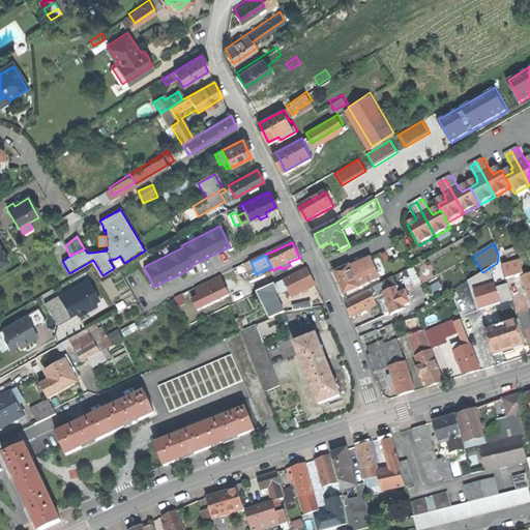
[(344,294),(379,278),(372,260),(351,268),(350,266),(334,272),(341,287),(344,294)]
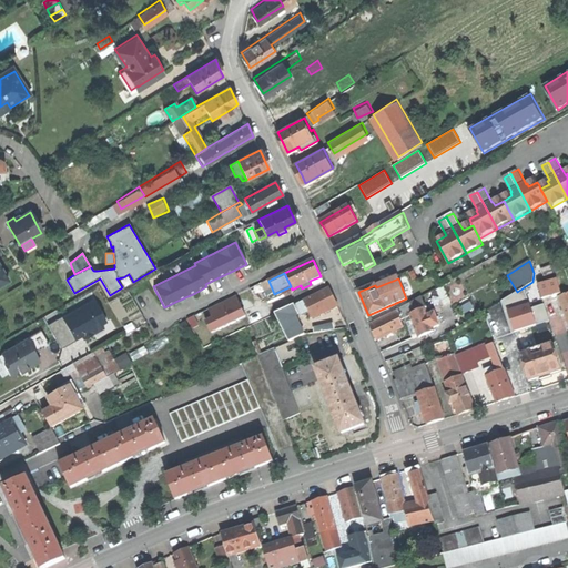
[(554,296),(563,293),(558,280),(539,285),(544,298),(554,296)]
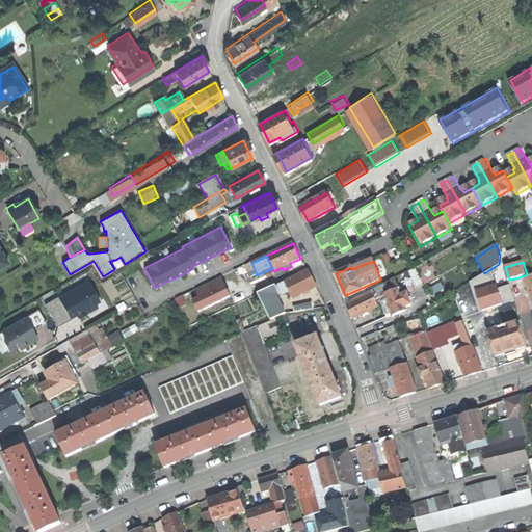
[(248,274),(255,270),(251,263),(244,266),(248,274)]
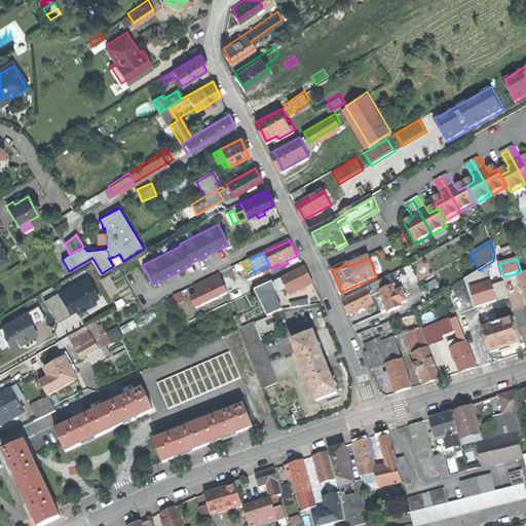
[(282,278),(285,285),(289,295),(305,287),(312,284),(304,267),(282,278)]
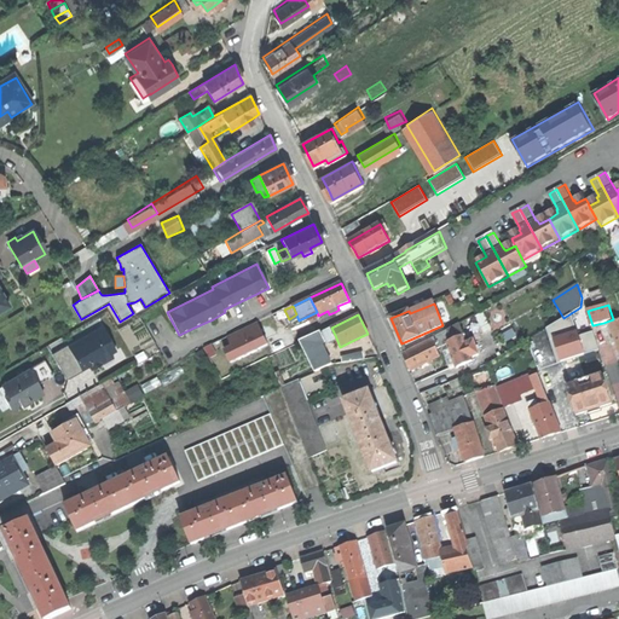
[(256,323),(227,337),(232,348),(238,360),(261,350),(258,343),(265,340),(256,323)]
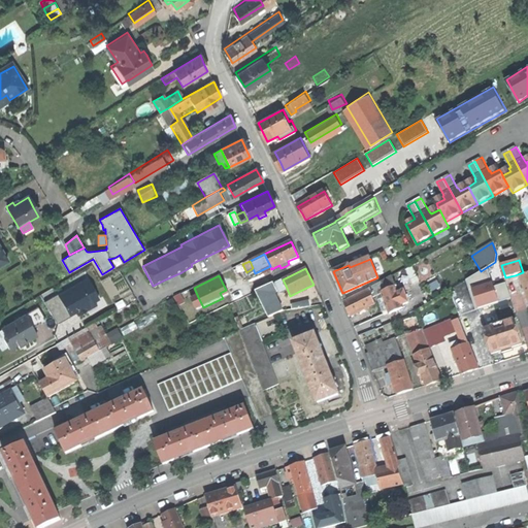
[(59,295),(69,314),(75,309),(76,311),(78,316),(87,310),(86,306),(94,301),(99,299),(87,278),(59,295)]
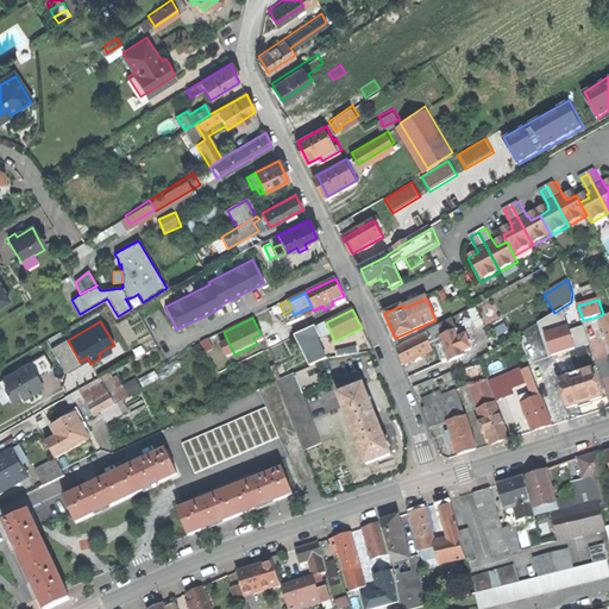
[(440,326),(445,336),(454,331),(451,321),(440,326)]
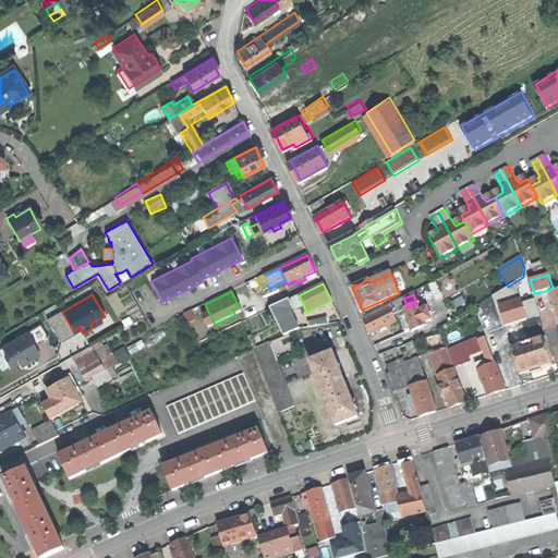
[(290,300),(293,306),(302,302),(299,295),(290,300)]
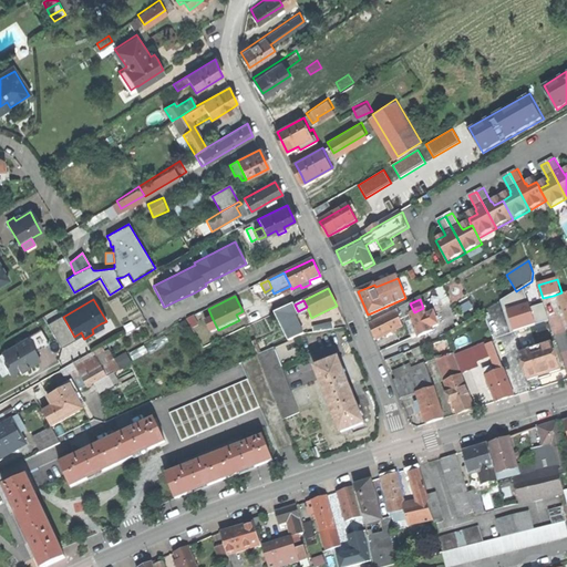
[(298,311),(295,305),(295,303),(275,312),(289,341),(297,338),(303,334),(294,313),(298,311)]
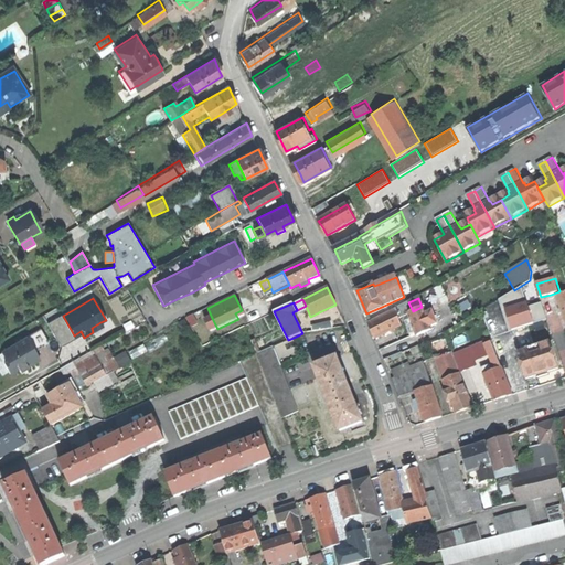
[(406,313),(413,311),(408,302),(394,311),(398,319),(407,315),(406,313)]
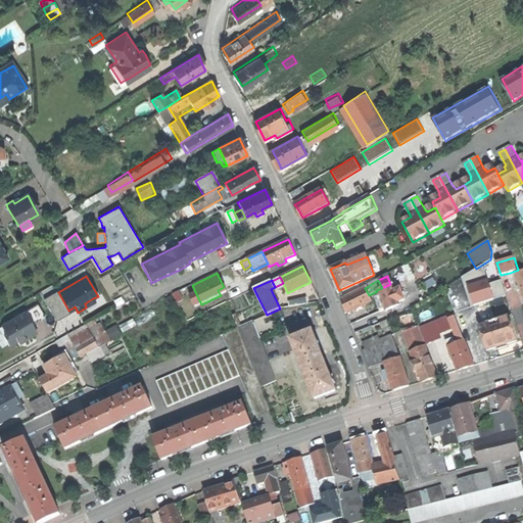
[(470,296),(473,305),(493,298),(488,281),(467,288),(470,296)]
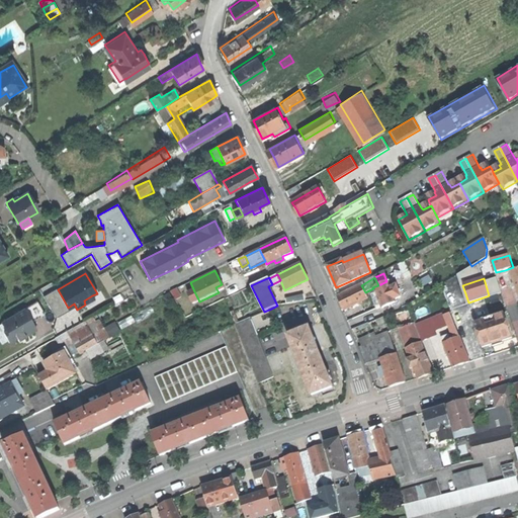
[(390,287),(386,281),(378,285),(372,287),(373,288),(374,292),(380,306),(381,308),(396,301),(395,299),(401,296),(396,285),(390,287)]
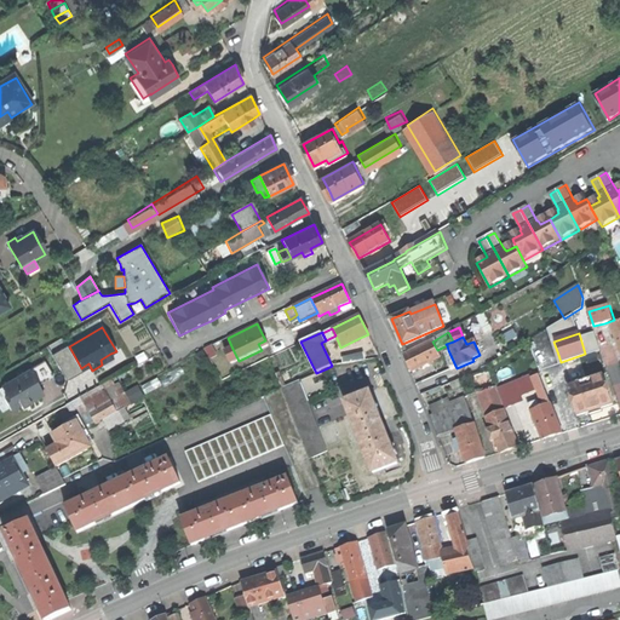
[(269,346),(265,340),(258,344),(262,350),(269,346)]
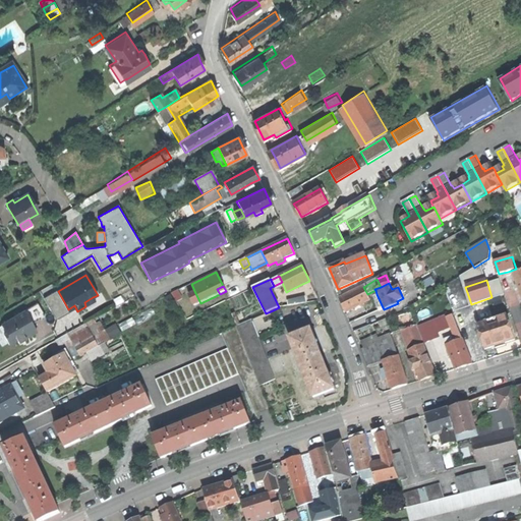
[(370,300),(367,294),(363,287),(339,298),(343,307),(345,312),(370,300)]
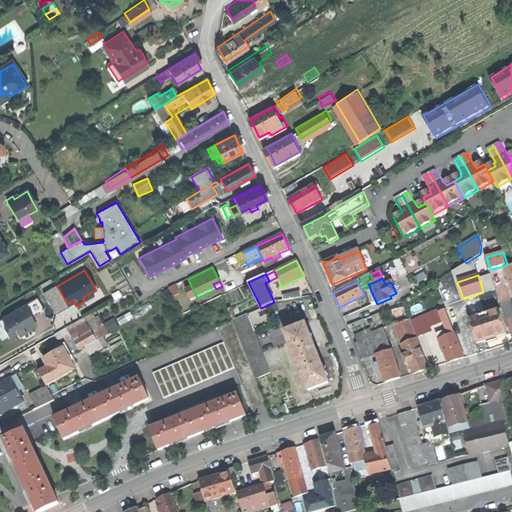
[(68,306),(67,304),(57,286),(56,285),(43,293),(55,314),(68,307),(68,306)]
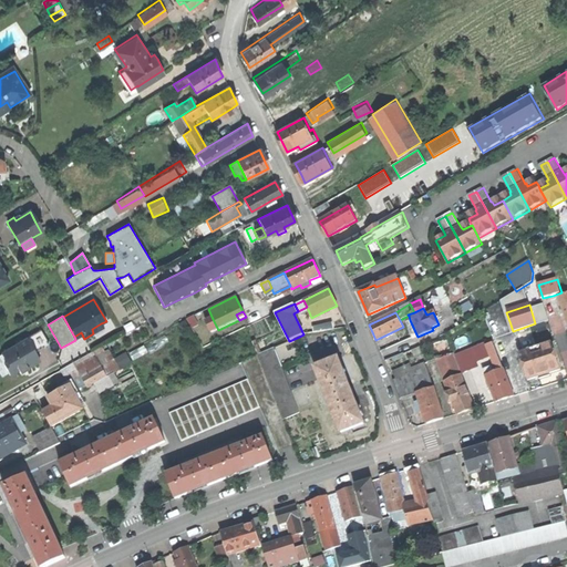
[(550,320),(555,333),(566,330),(562,317),(550,320)]
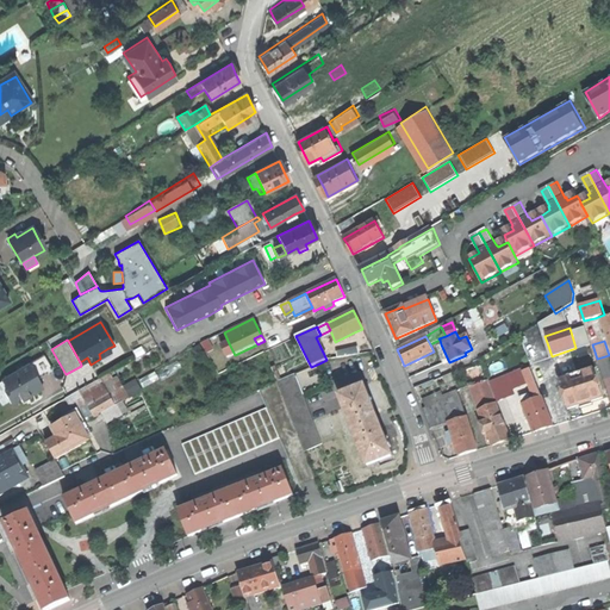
[(228,359),(235,355),(229,343),(222,347),(228,359)]
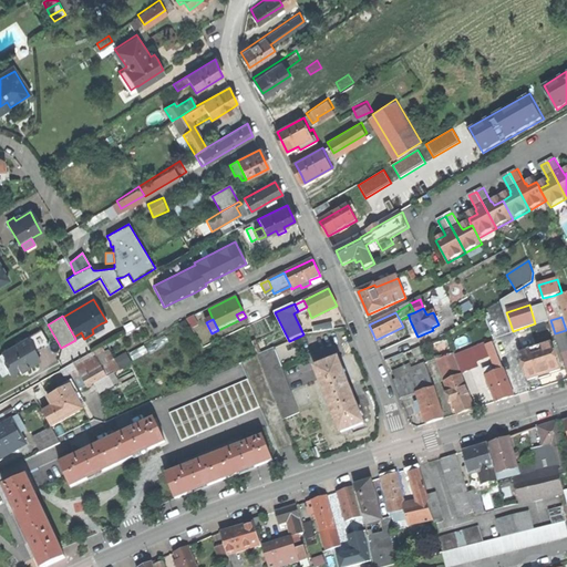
[(412,337),(416,334),(410,320),(405,322),(409,330),(412,337)]
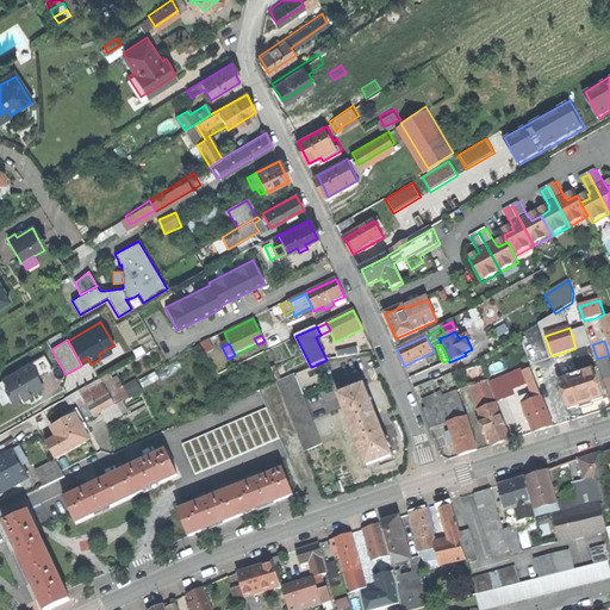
[(337,353),(337,358),(360,354),(358,347),(337,353)]
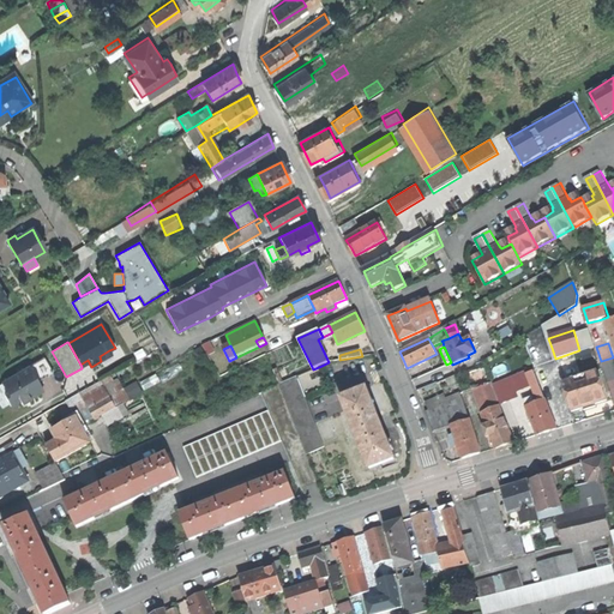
[(112,354),(109,350),(100,356),(101,361),(112,354)]
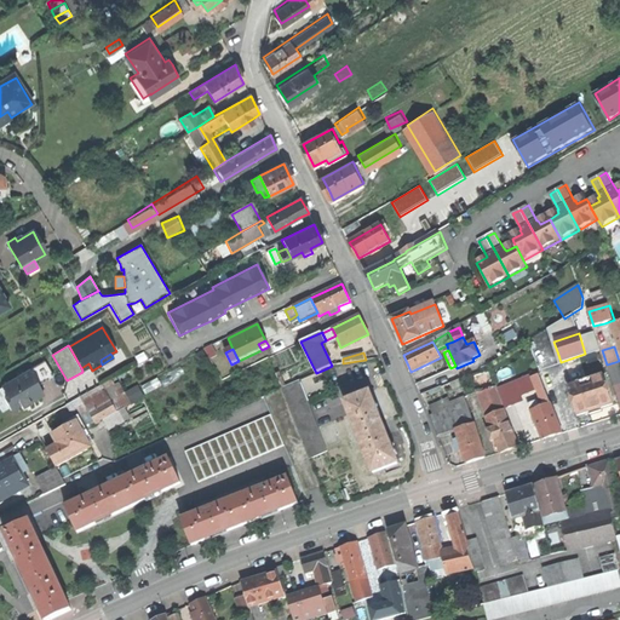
[(29,369),(38,385),(53,377),(45,361),(29,369)]
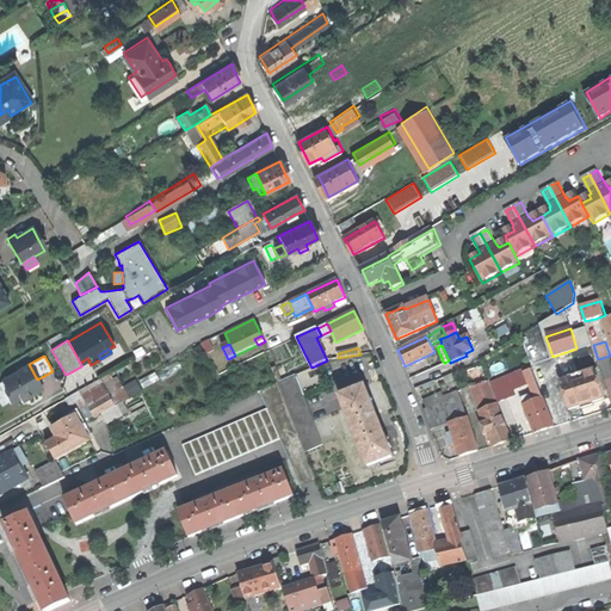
[(37,380),(29,364),(1,380),(7,390),(4,393),(11,405),(19,399),(22,402),(30,397),(29,394),(30,393),(32,392),(34,394),(43,389),(37,380)]
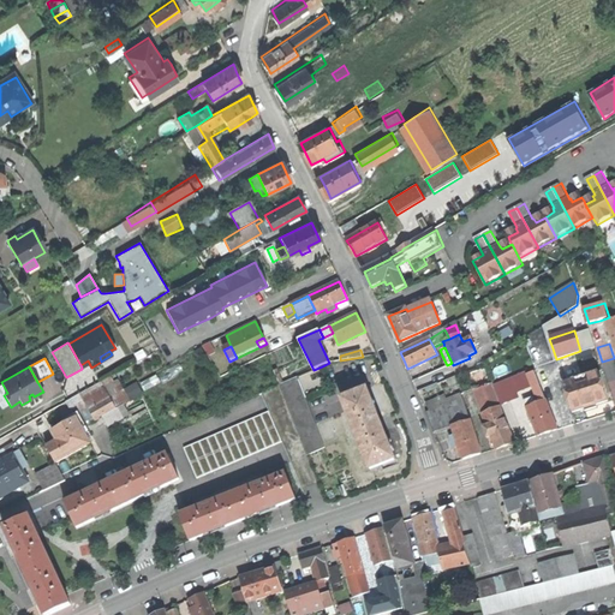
[(464,394),(476,390),(489,384),(484,369),(459,377),(464,394)]
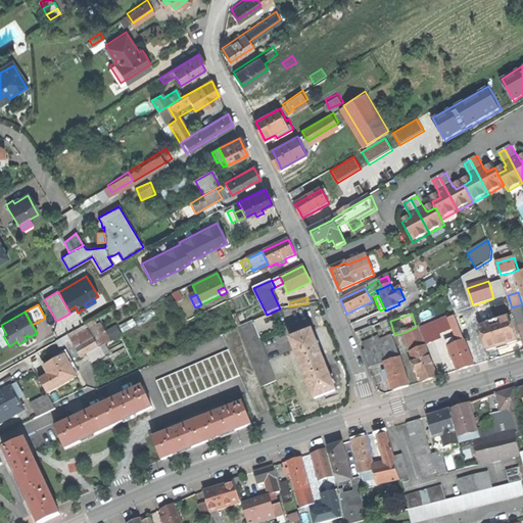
[(447,317),(419,328),(425,345),(441,339),(439,334),(453,330),(448,320),(447,317)]
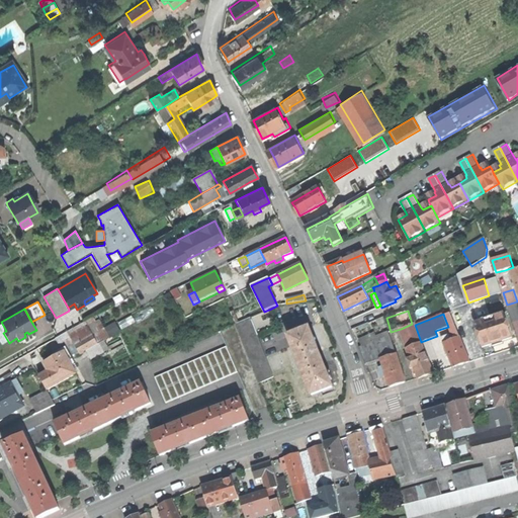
[(450,334),(453,339),(460,336),(451,314),(444,317),(448,327),(450,334)]
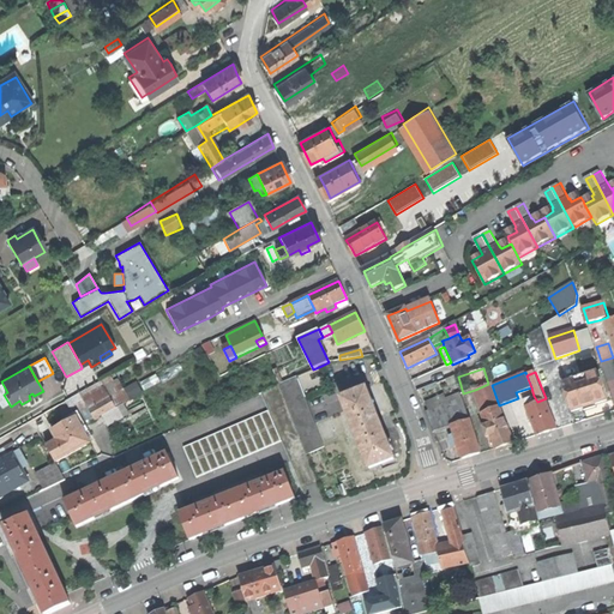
[(581,377),(579,373),(572,377),(573,380),(564,383),(573,411),(584,408),(585,410),(590,409),(596,407),(596,404),(607,401),(597,372),(581,377)]
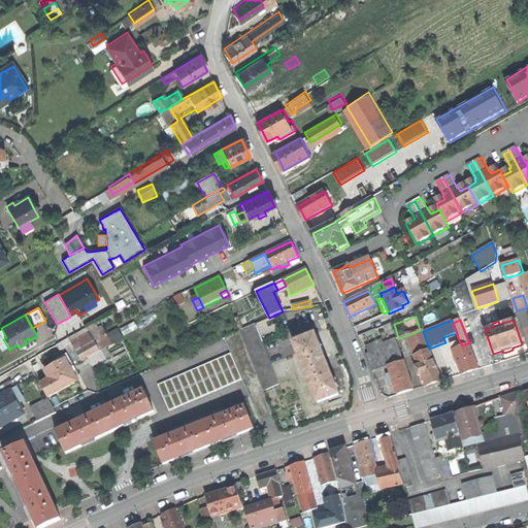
[(265,390),(278,385),(262,343),(255,324),(240,330),(264,391),(265,390)]
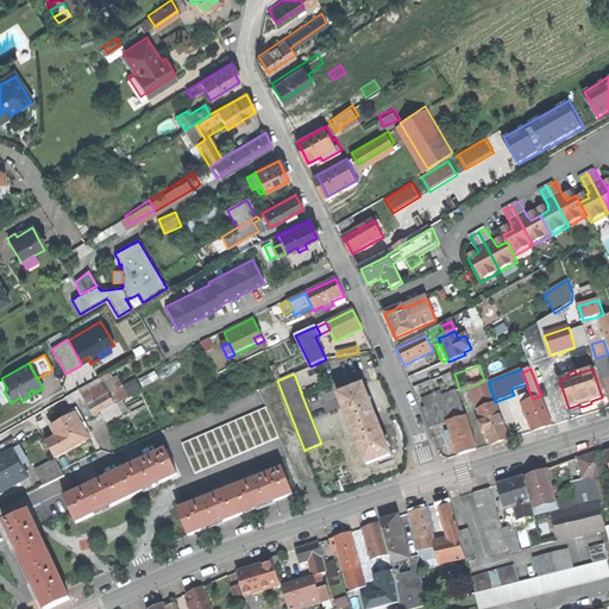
[(110,375),(67,399),(75,413),(79,412),(88,406),(110,395),(123,387),(117,377),(112,380),(110,375)]
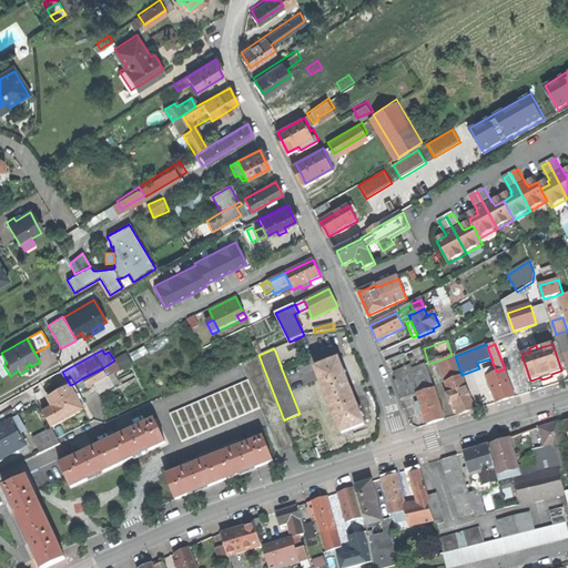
[(127,354),(114,361),(120,371),(132,364),(127,354)]
